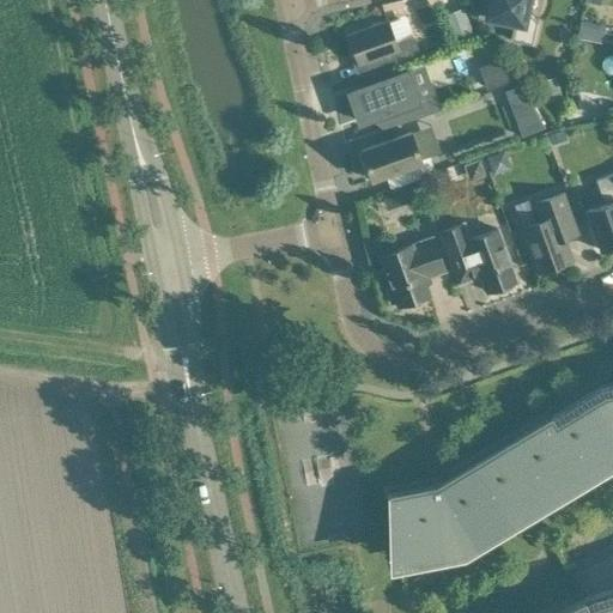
[(487,0),(485,17),(514,23),(510,40),(532,44),(536,23),(528,11),(529,0),(487,0)]
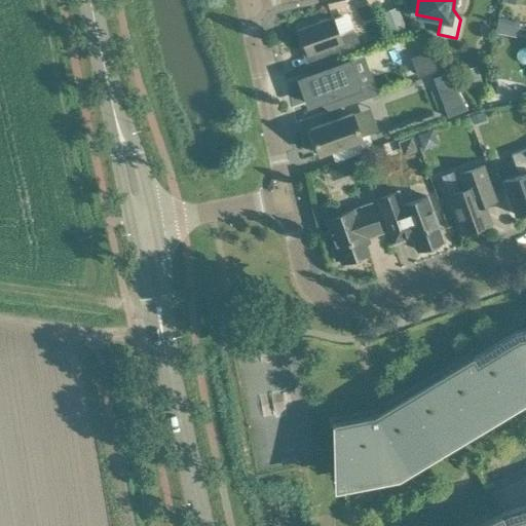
[(357,26),(370,21),(364,5),(351,10),(357,26)]
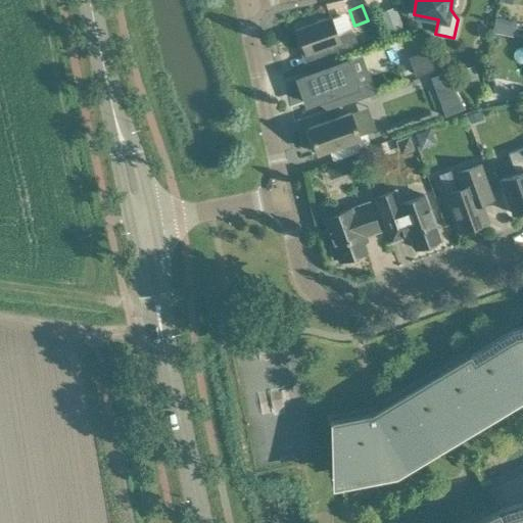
[(395,6),(378,12),(387,36),(403,30),(395,6)]
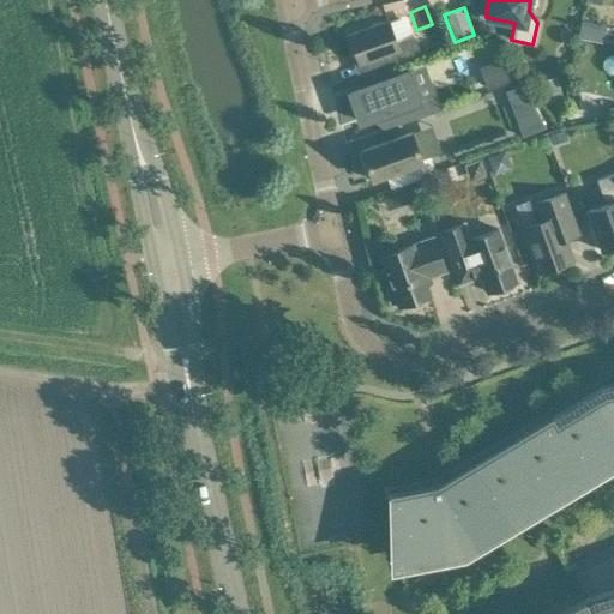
[(413,34),(395,40),(387,22),(383,23),(381,22),(371,25),(372,26),(349,35),(363,76),(421,55),(413,34)]
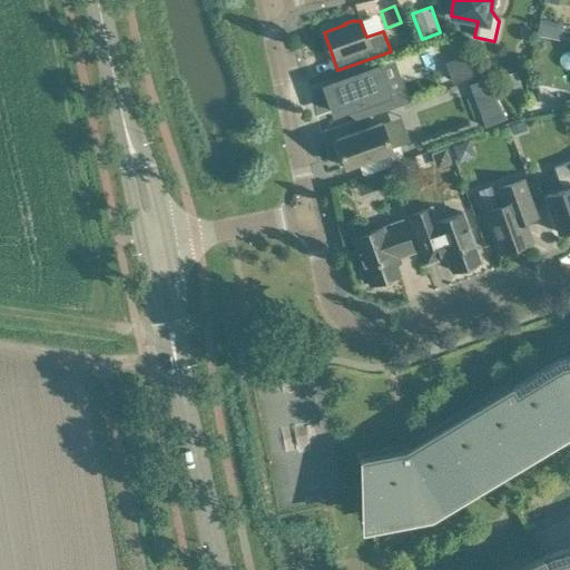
[(561,25),(540,20),(537,35),(558,40),(561,25)]
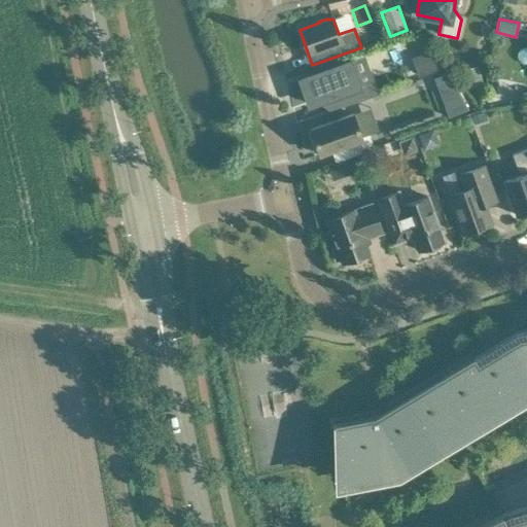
[(431,54),(412,61),(420,81),(440,74),(431,54)]
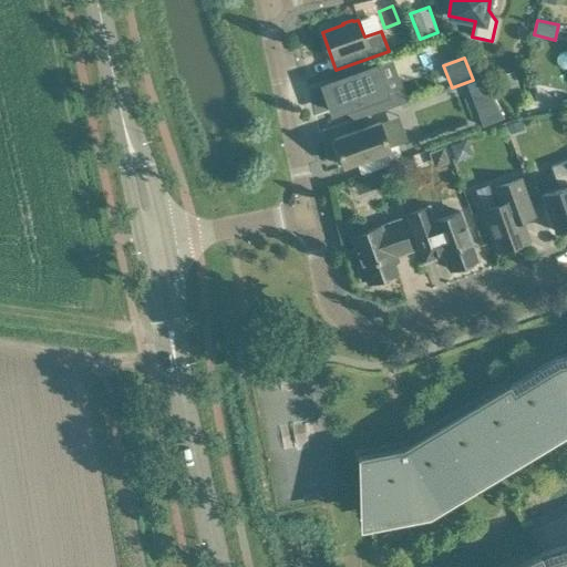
[(375,66),(344,78),(323,85),(333,112),(350,106),(354,120),(401,103),(395,89),(384,92),(375,66)]
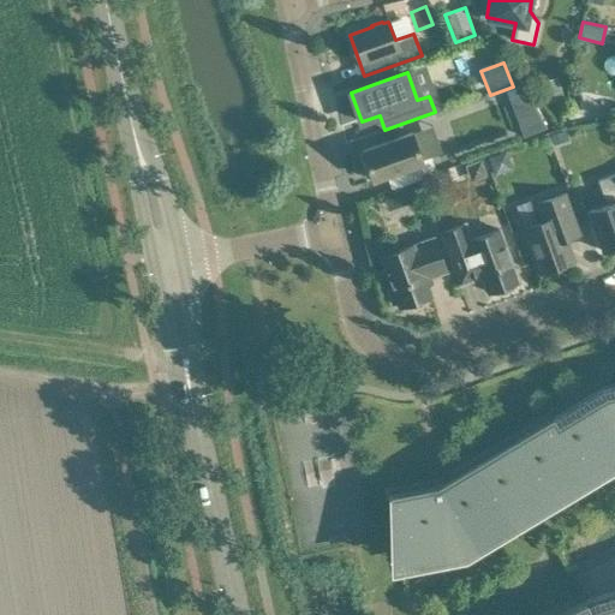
[(560,77),(539,82),(545,101),(565,96),(560,77)]
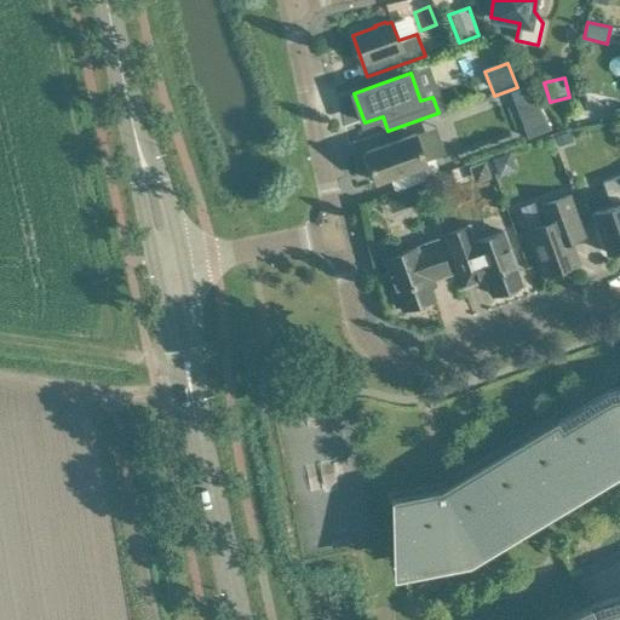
[(541,109),(520,116),(528,139),(549,131),(541,109)]
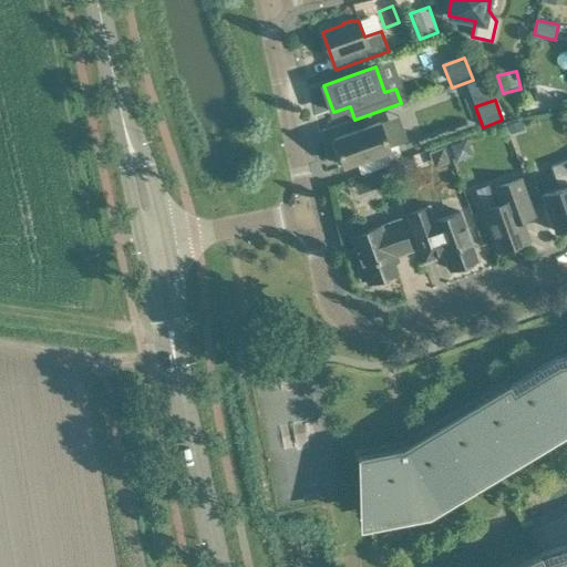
[(402,160),(397,145),(389,147),(380,123),(334,138),(336,141),(331,143),(336,154),(339,153),(344,165),(357,161),(361,174),(402,160)]
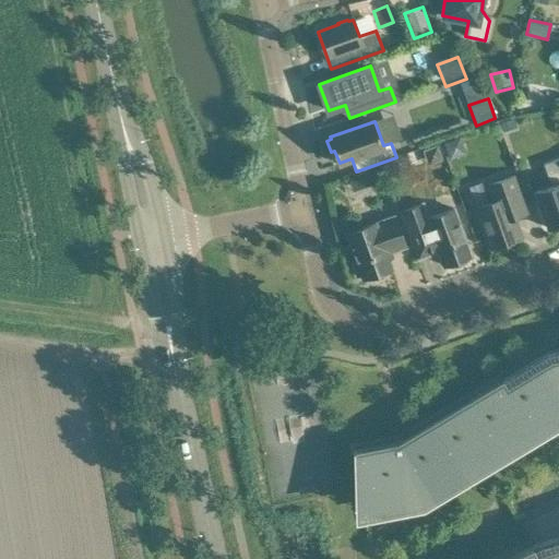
[(461,139),(468,154),(482,147),(474,133),(461,139)]
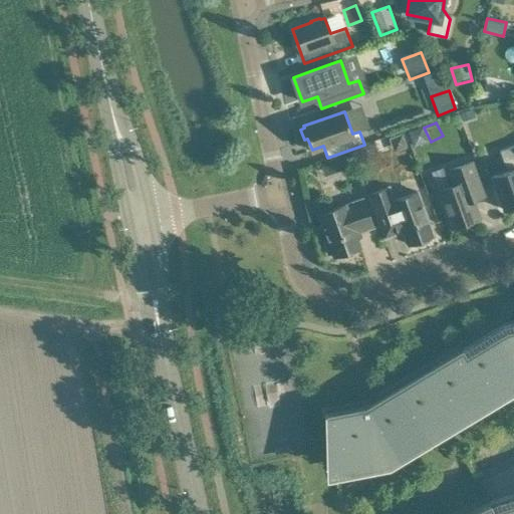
[(513,145),(499,150),(507,171),(491,177),(503,210),(513,205),(513,145)]
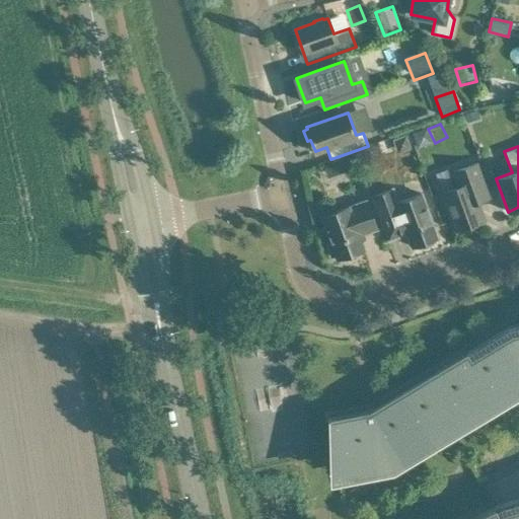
[(367,149),(340,159),(344,170),(371,160),(367,149)]
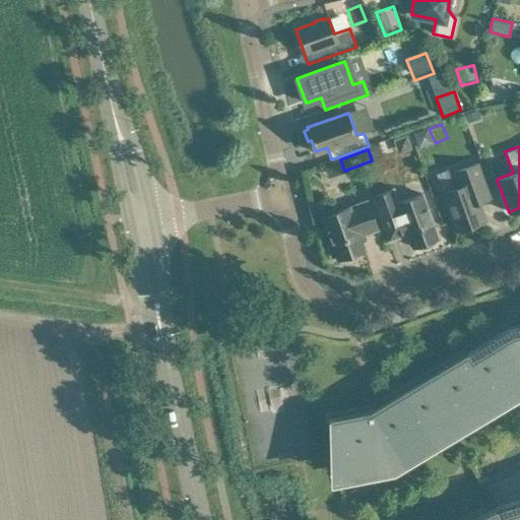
[(490,198),(480,171),(477,163),(454,172),(458,184),(456,187),(442,193),(456,231),(484,220),(478,202),(490,198)]
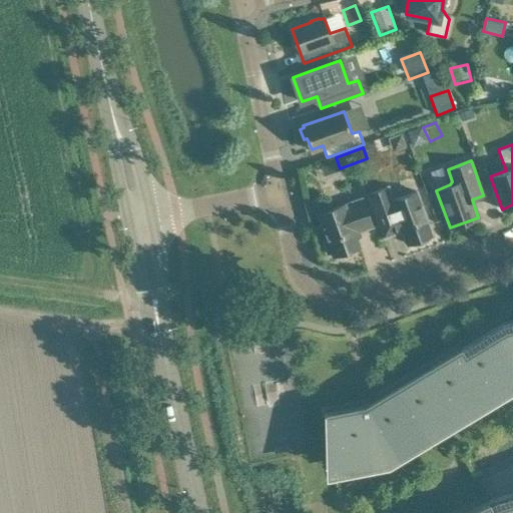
[(432,234),(425,215),(416,191),(393,199),(388,186),(368,193),(383,237),(402,230),(407,243),(412,241),(413,243),(417,243),(421,242),(424,240),(427,238),(426,236),(432,234)]
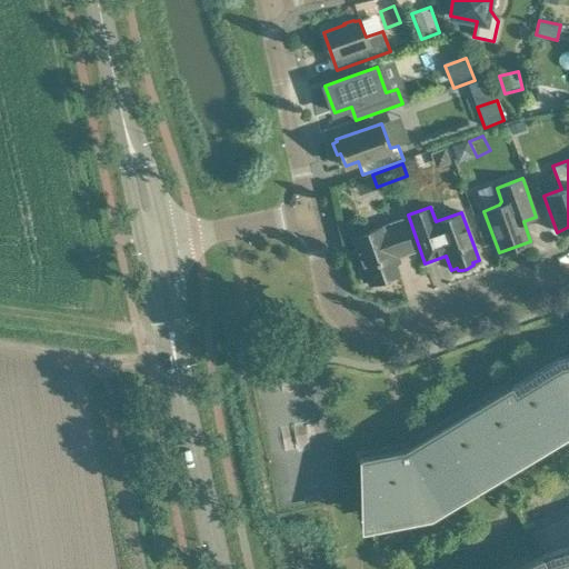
[(382,226),(373,229),(352,237),(363,266),(360,267),(365,280),(368,279),(369,282),(399,272),(393,257),(412,250),(402,220),(382,227),(382,226)]
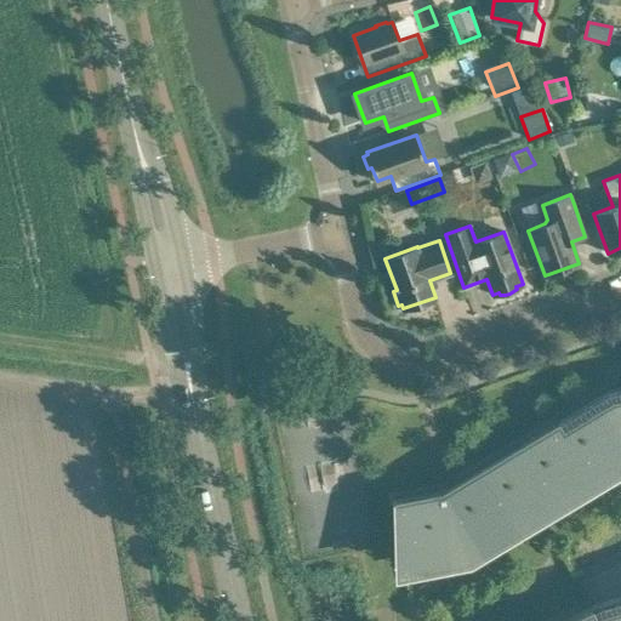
[(620,558),(584,580),(594,603),(620,594),(620,382),(607,386),(449,482),(434,490),(393,497),(406,564),(466,552),(620,459),(620,558)]
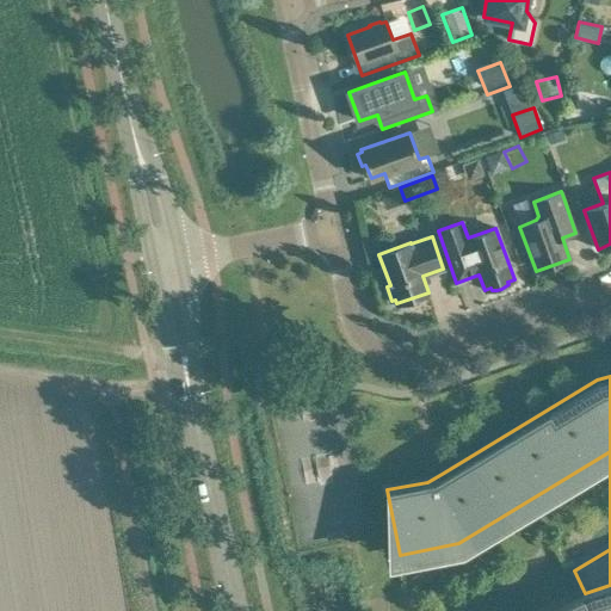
[(343,451),(325,457),(331,474),(349,467),(343,451)]
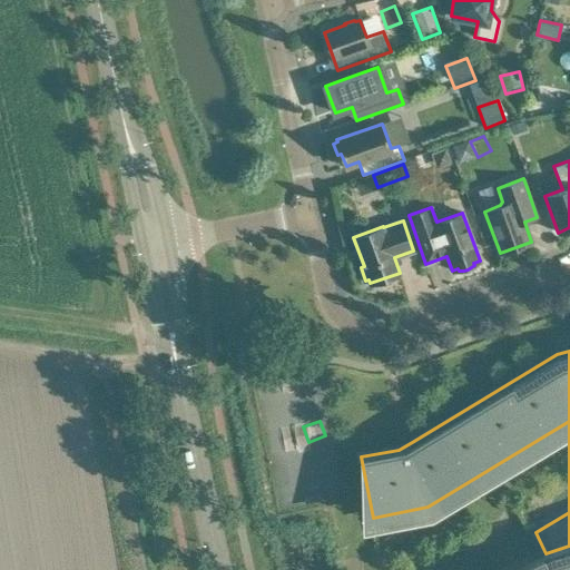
[(569,569),(569,546),(546,553),(513,569),(569,569)]
